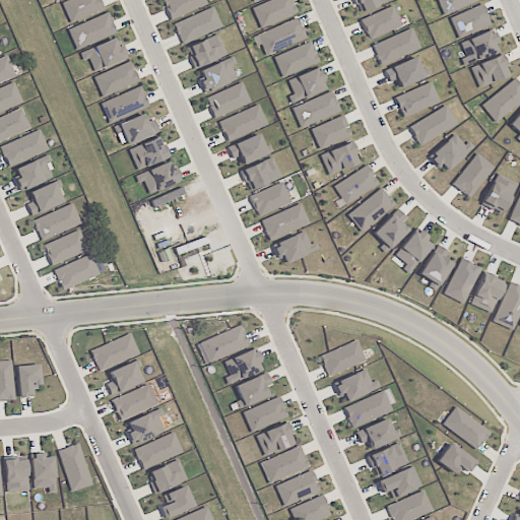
[(102,11),(98,0),(64,0),(61,1),(68,22),(102,11)]
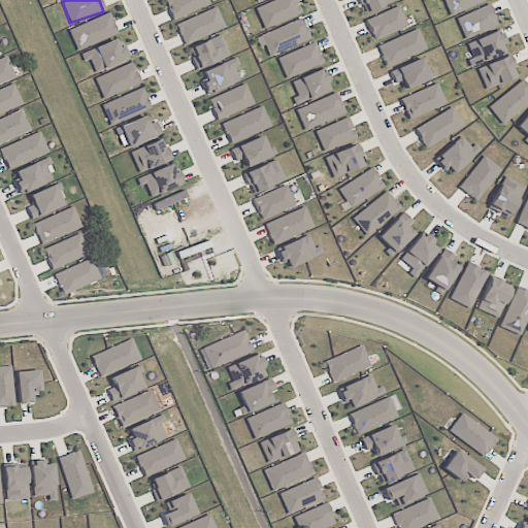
[(163,0),(172,21),(209,5),(207,0),(163,0)]
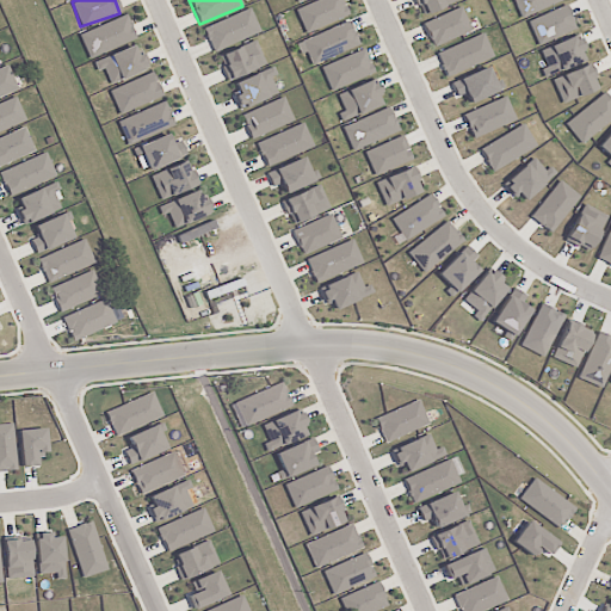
[(304,34),(349,16),(341,0),(316,0),(295,10),(304,34)]
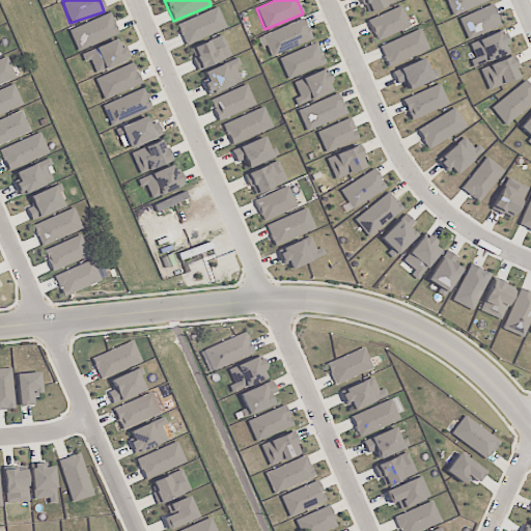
[(361,0),(366,14),(398,1),(397,0),(361,0)]
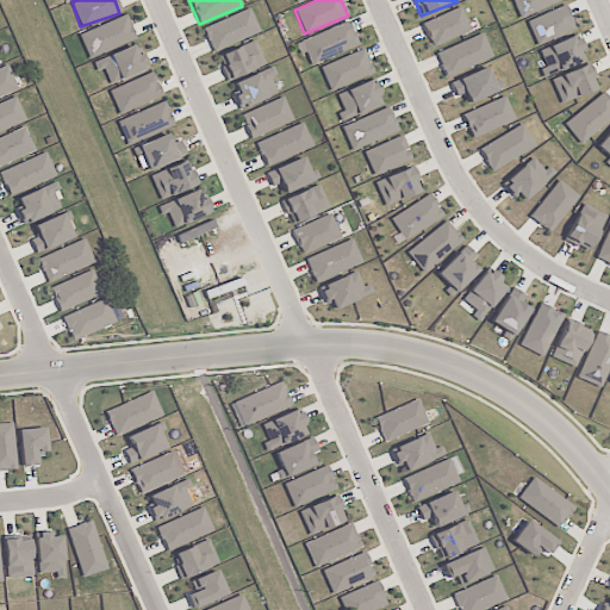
[(511,0),(520,18),(562,0),(511,0)]
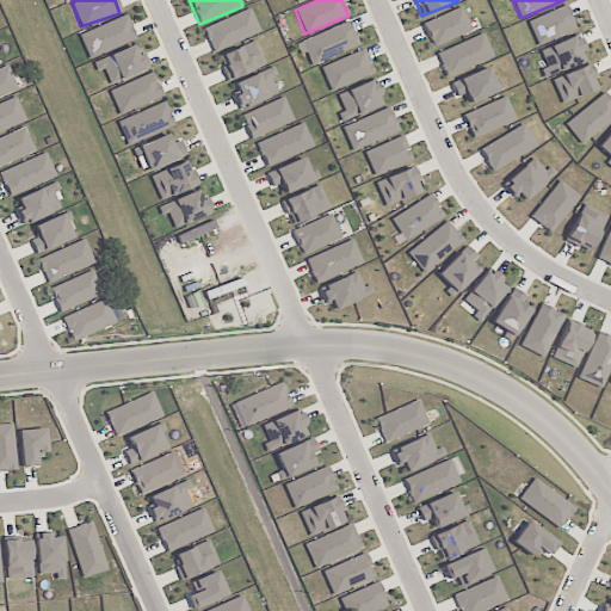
[(528,22),(537,45),(575,29),(566,5),(528,22)]
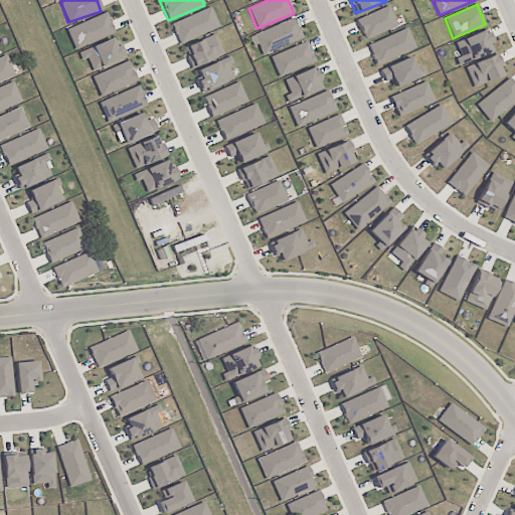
[(364,40),(396,26),(388,6),(356,19),(364,40)]
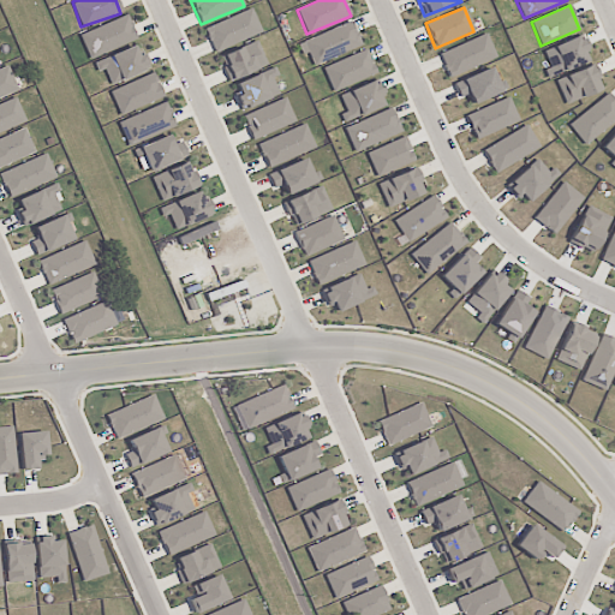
[(261,33),(251,9),(203,29),(214,53),(261,33)]
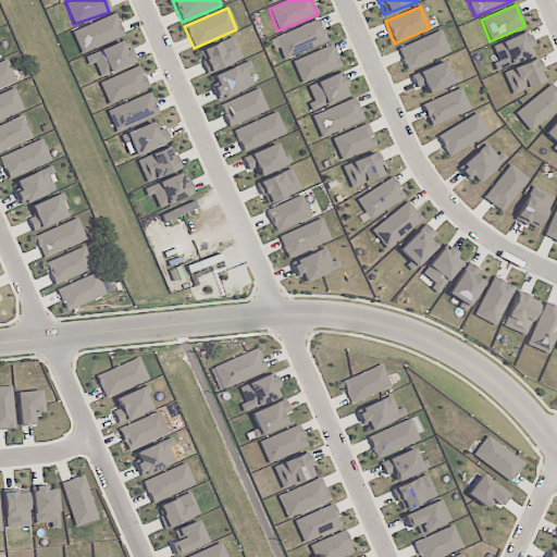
[(123,34),(114,13),(72,32),(81,52),(123,34)]
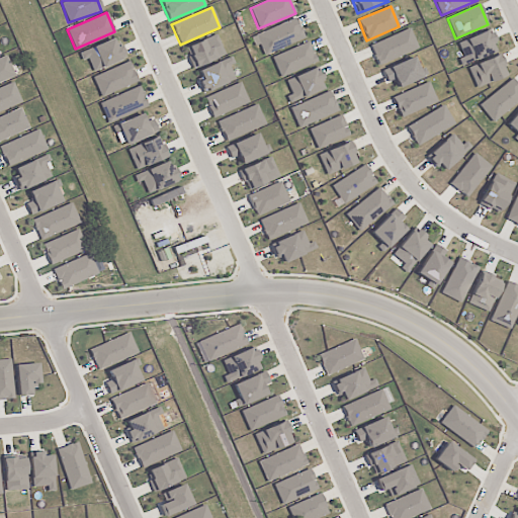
[(305,38),(295,17),(251,36),(255,47),(260,45),(265,56),(305,38)]
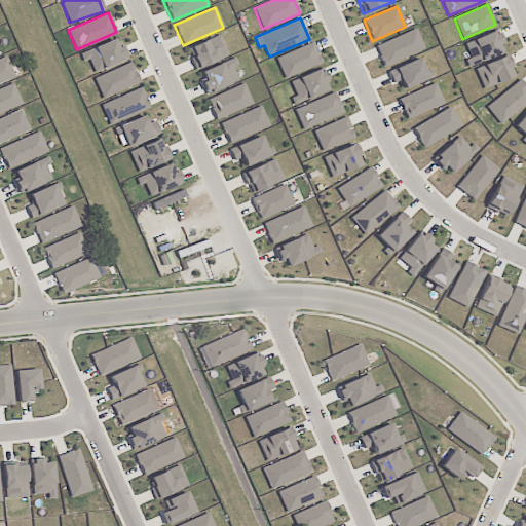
[(375,43),(382,65),(423,51),(417,30),(375,43)]
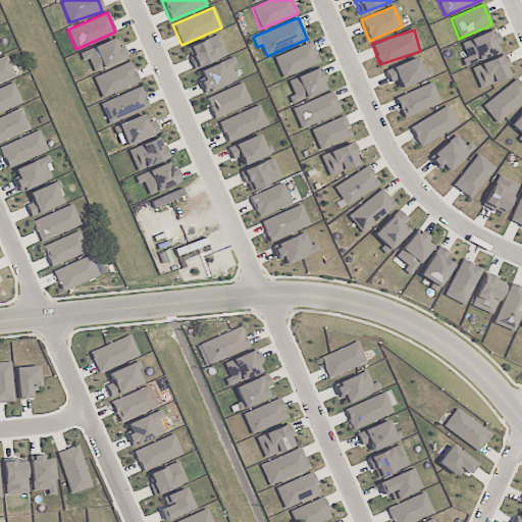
[(467,57),(462,59),(465,66),(498,52),(494,44),(499,42),(493,30),(461,43),(467,57)]
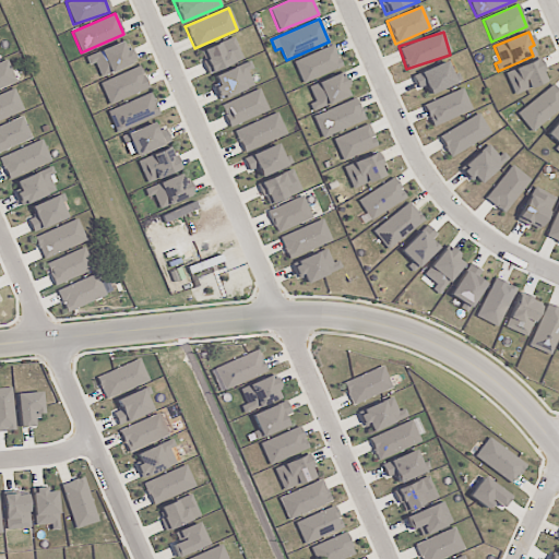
[(242,59),(233,37),(202,50),(207,61),(204,62),(209,73),(242,59)]
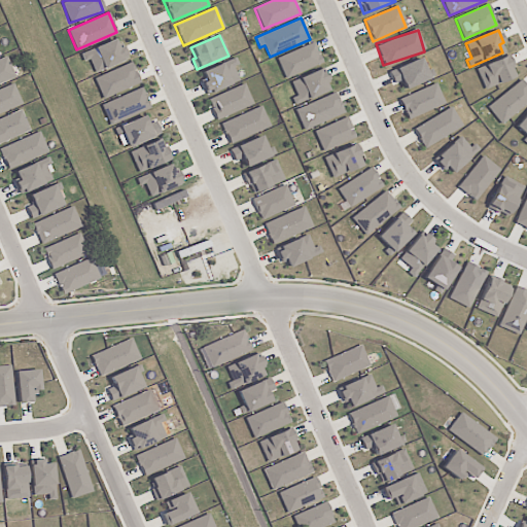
[(83,62),(89,60),(96,73),(128,59),(121,45),(117,47),(114,39),(80,55),(83,62)]
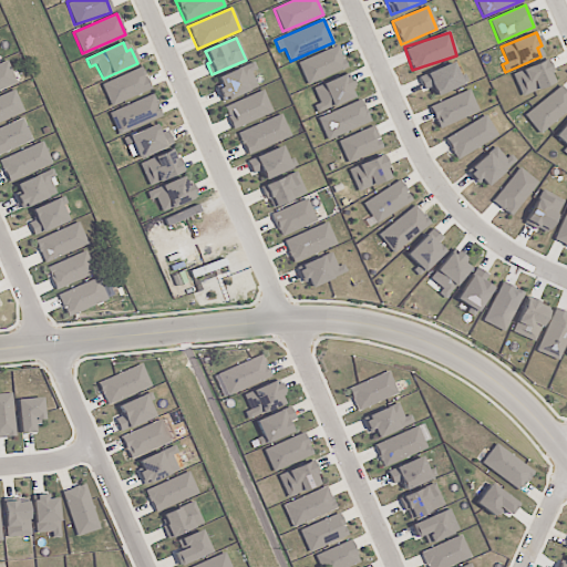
[(298,63),(307,84),(347,68),(338,45),(298,63)]
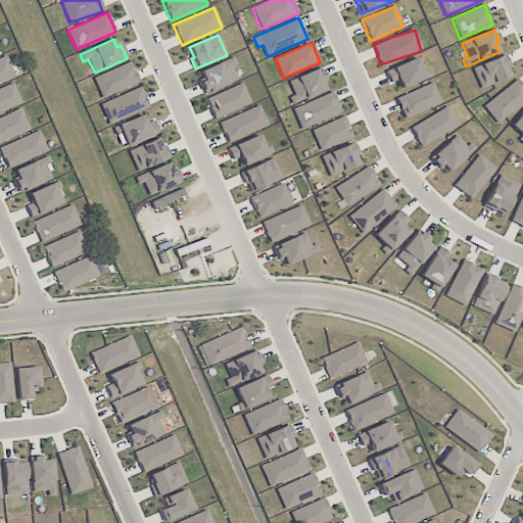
[(502,55),(472,67),(481,89),(511,76),(502,55)]
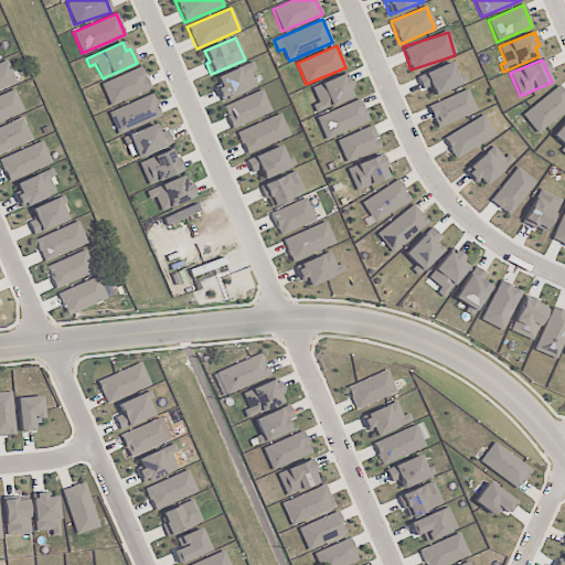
[(0,64),(0,91),(16,85),(8,62),(0,64)]
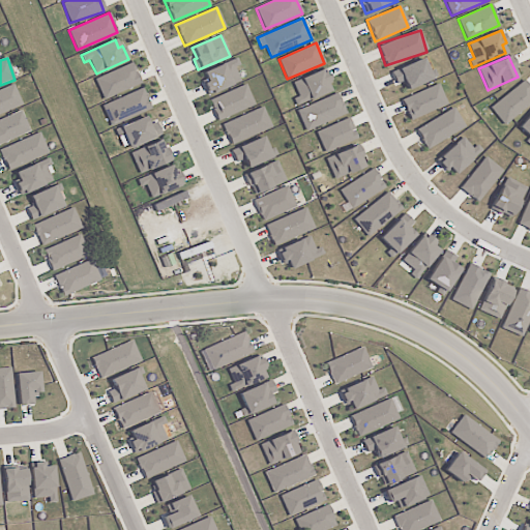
[(207,94),(240,83),(234,67),(239,65),(237,58),(202,71),(206,82),(203,83),(207,94)]
